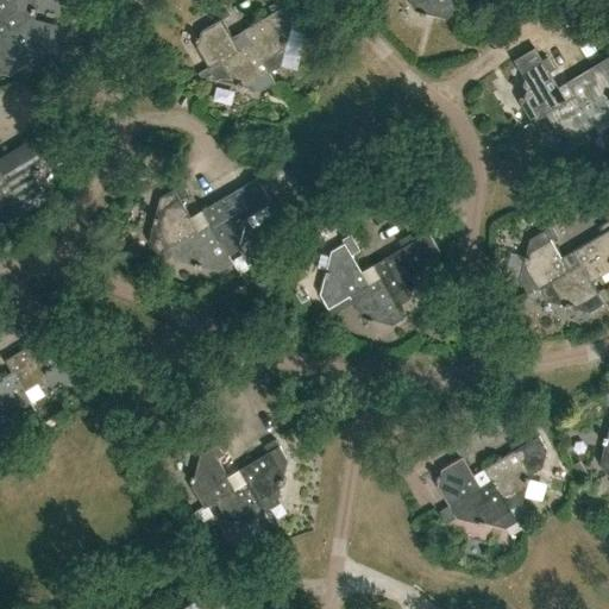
[(0,0),(0,14),(8,30),(10,29),(30,18),(31,13),(33,13),(35,6),(33,5),(33,1),(32,0),(0,0)]
